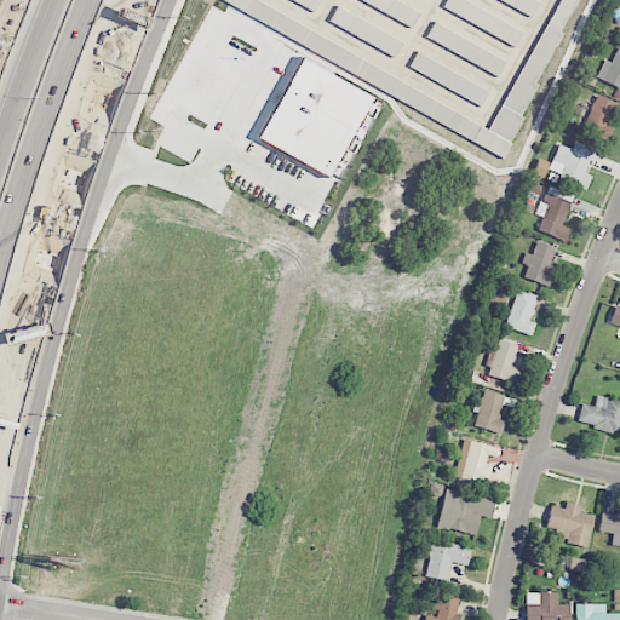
[(291,0),(314,13),(321,0),(291,0)]
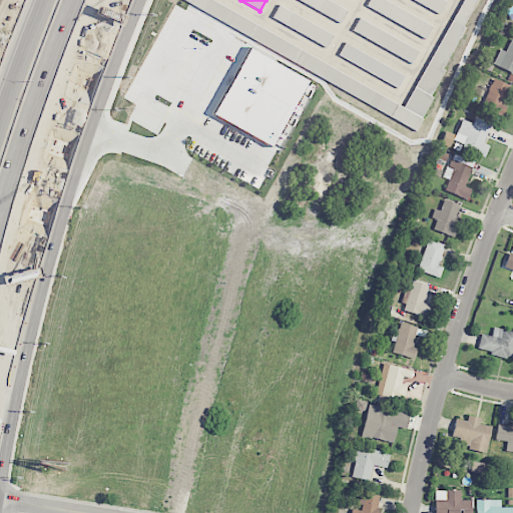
[(426,40),(433,27),(386,0),(369,0),(366,6),(426,40)]
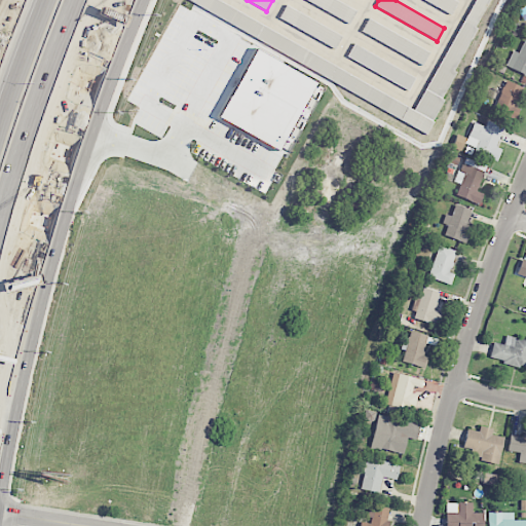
[(423,0),(453,12),(457,0),(423,0)]
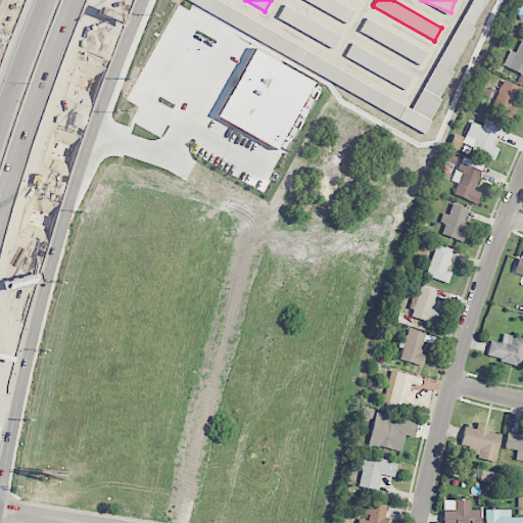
[(334,46),(340,33),(283,7),(277,21),(334,46)]
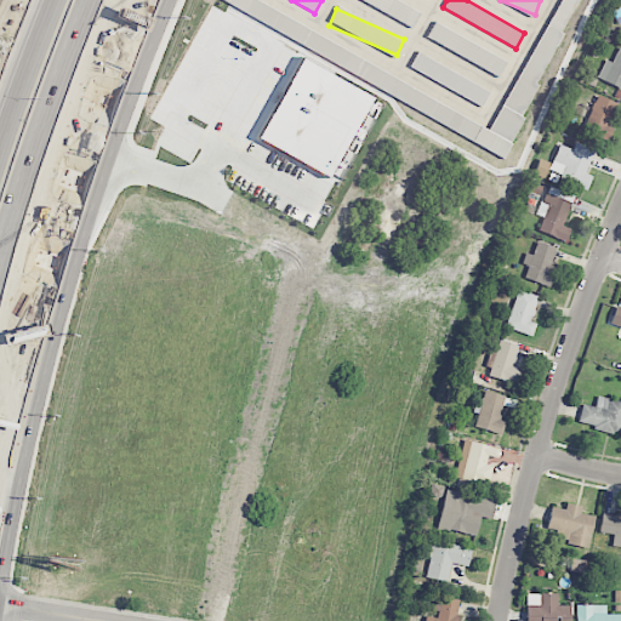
[(426,38),(500,77),(508,61),(434,22),(426,38)]
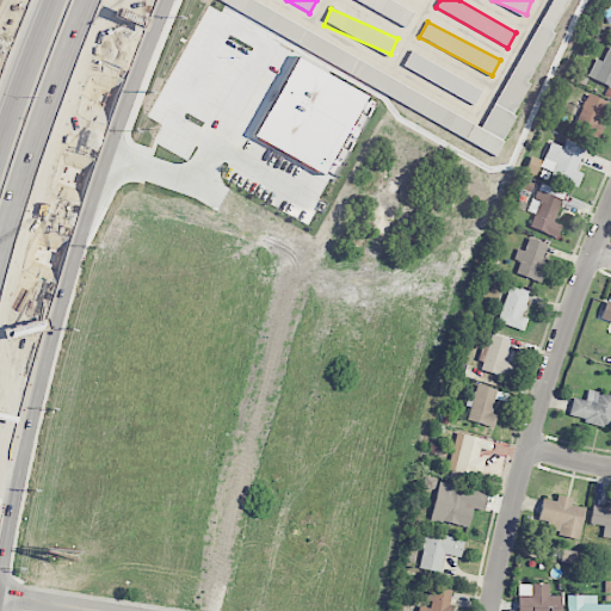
[(596,59),(587,76),(610,87),(610,45),(602,61),(596,59)]
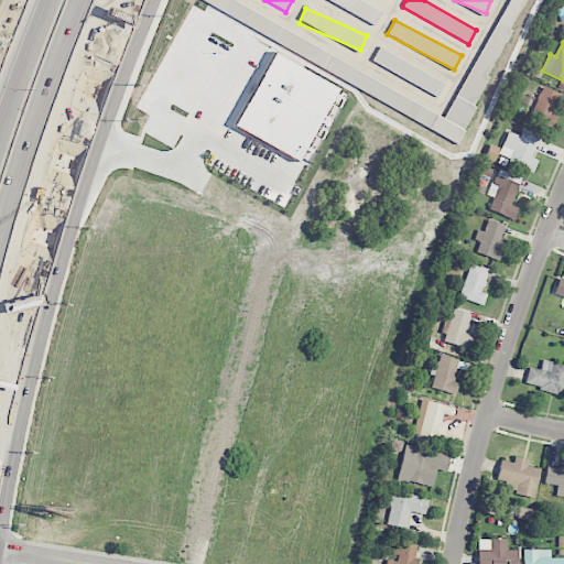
[(446,83),(379,46),(372,61),(438,97),(446,83)]
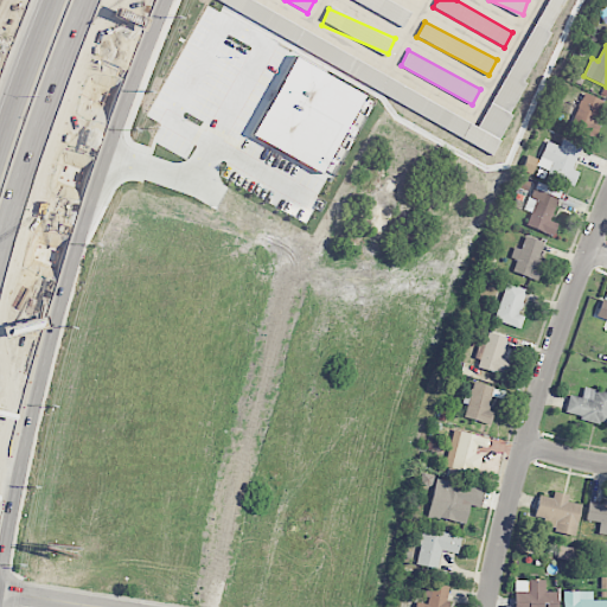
[(568,133),(590,141),(598,125),(595,123),(604,100),(582,93),(568,133)]
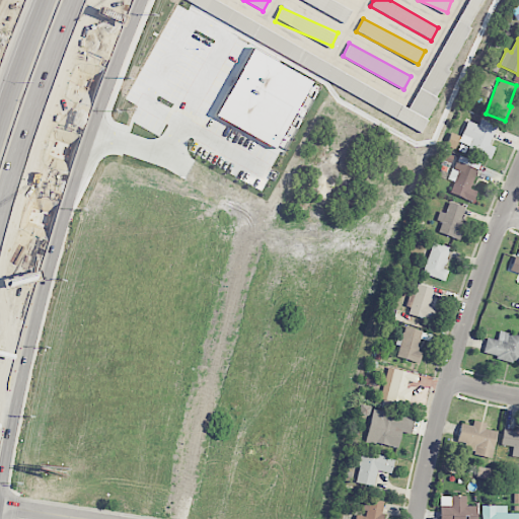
[(496,125),(480,119),(478,125),(467,121),(457,147),(491,159),(495,147),(489,144),(496,125)]
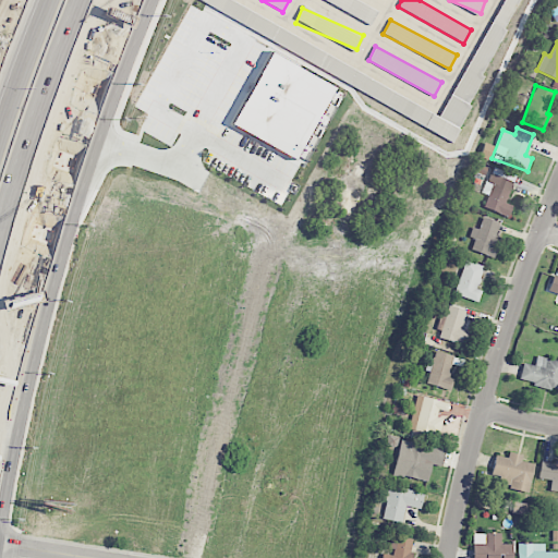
[(484,206),(509,217),(513,206),(505,202),(517,177),(493,167),(482,192),(488,195),(484,206)]
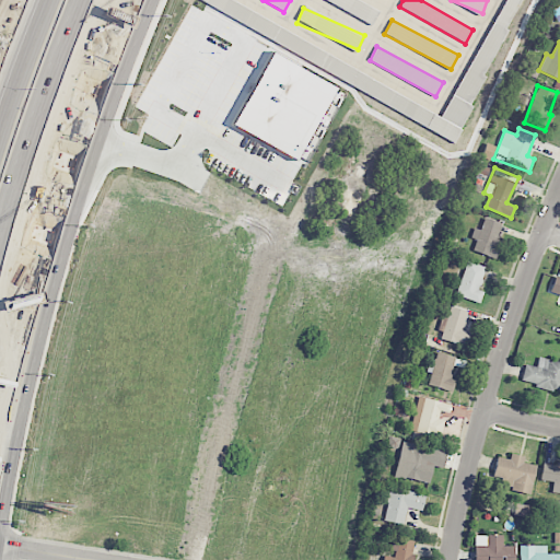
[(501,241),(497,240),(501,222),(483,218),(481,230),(474,228),(470,238),(476,240),(473,252),(498,257),(501,241)]
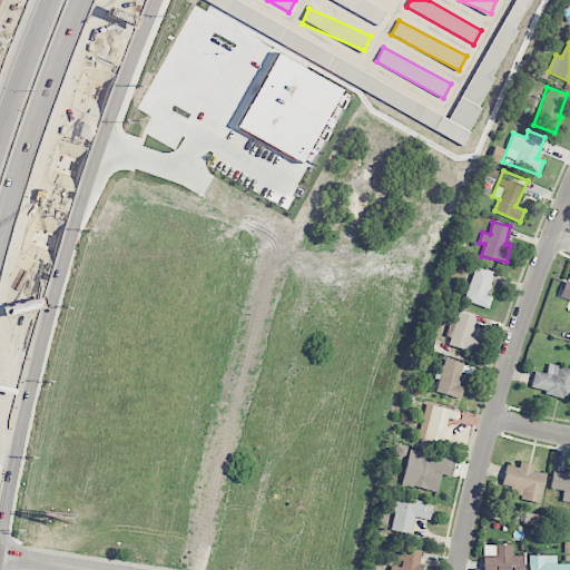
[(463,300),(488,308),(492,297),(487,295),(495,272),(475,265),(463,300)]
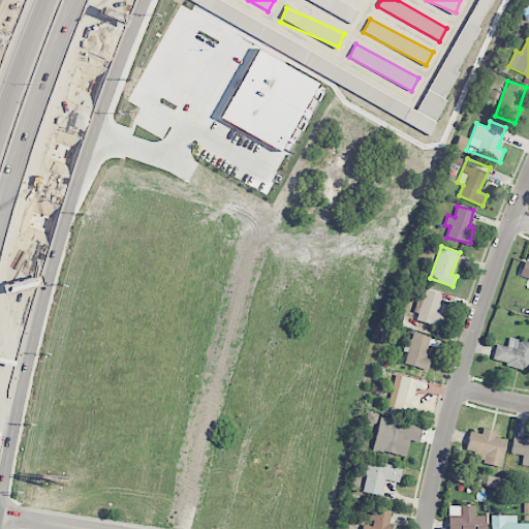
[(528,260),(524,259),(519,276),(528,278),(528,260)]
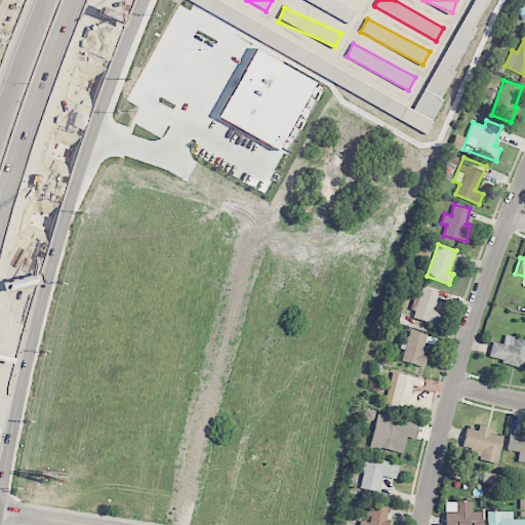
[(440,311),(434,309),(439,292),(419,286),(411,315),(437,322),(440,311)]
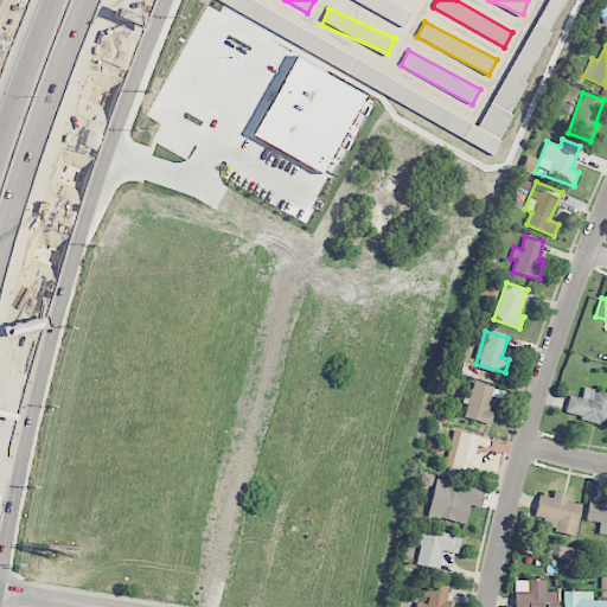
[(494,410),(487,409),(494,387),(472,381),(465,404),(467,404),(464,416),(490,425),(494,410)]
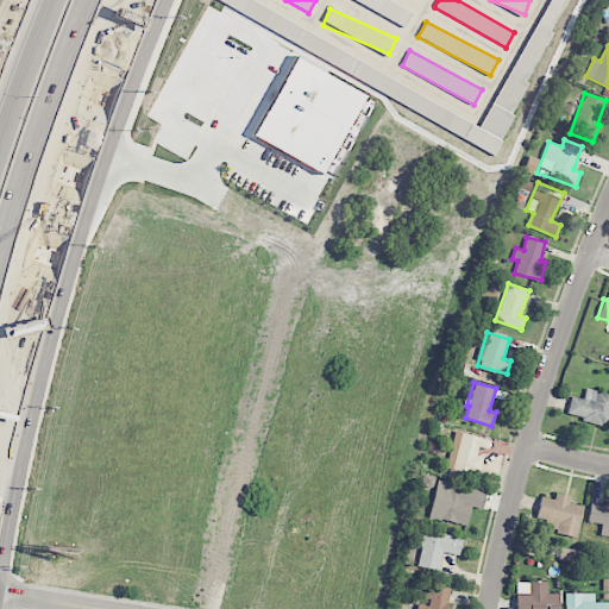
[(608,393),(585,388),(583,399),(571,396),(566,416),(608,425),(608,393)]
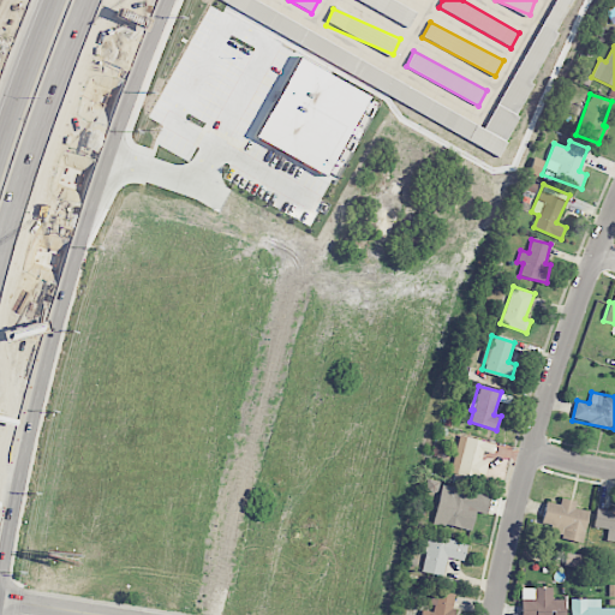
[(483,481),(489,457),(491,458),(495,445),(460,435),(451,472),(483,481)]
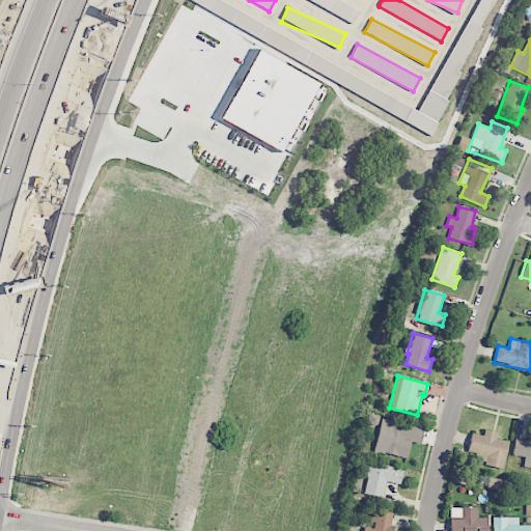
[(374,452),(408,458),(411,442),(420,444),(423,427),(381,419),(374,452)]
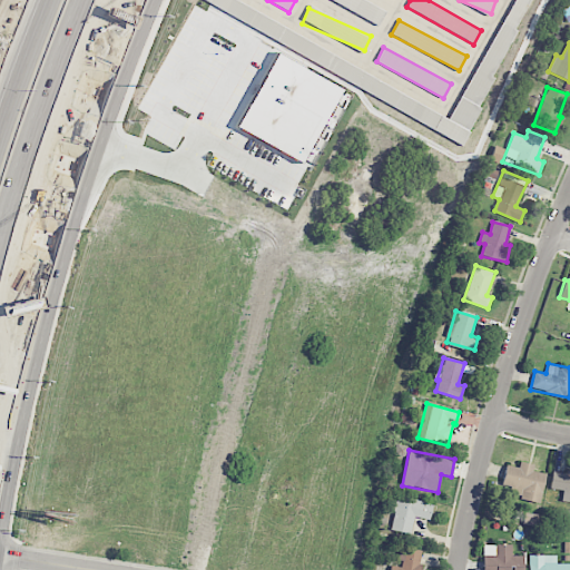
[(544,473),(532,471),(533,464),(520,462),(519,467),(505,464),(502,485),(522,488),(520,500),(541,502),(544,473)]
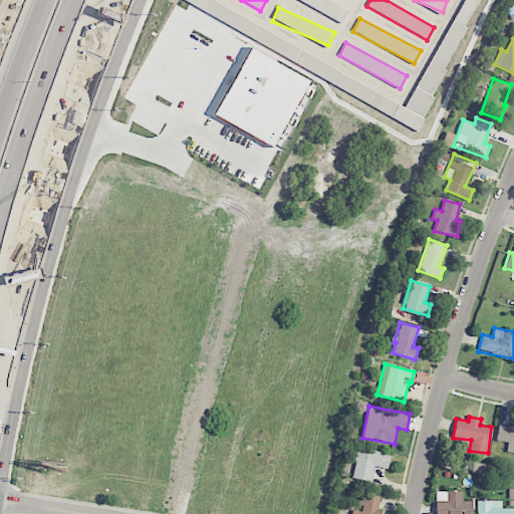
[(506,452),(513,453),(513,425),(511,426),(511,427),(498,426),(496,441),(508,442),(506,452)]
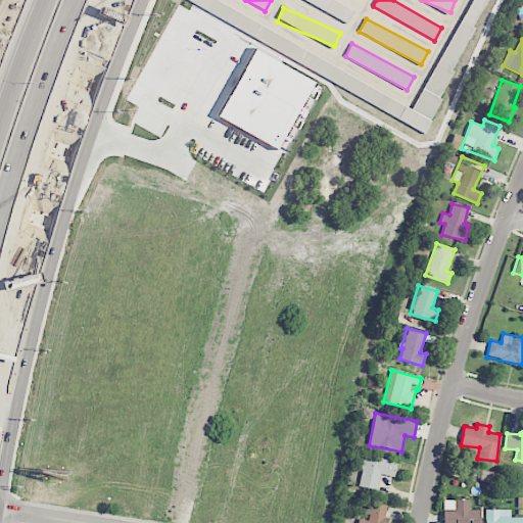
[(359,485),(376,490),(380,473),(393,477),(397,463),(366,455),(359,485)]
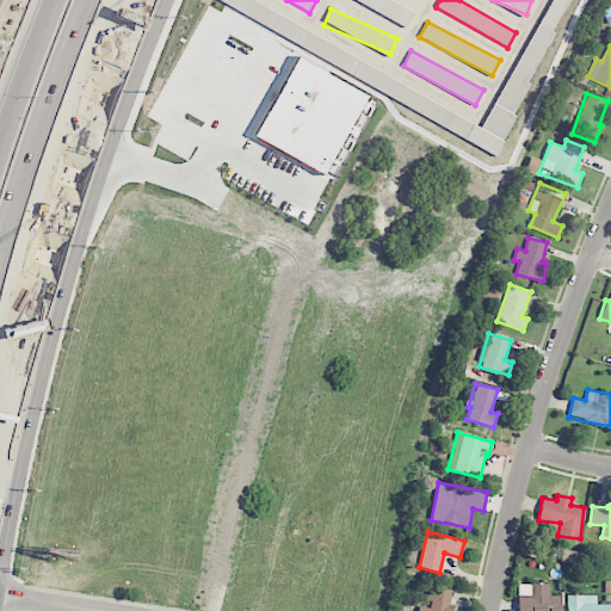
[(518,584),(517,610),(560,610),(561,596),(548,596),(548,584),(518,584)]
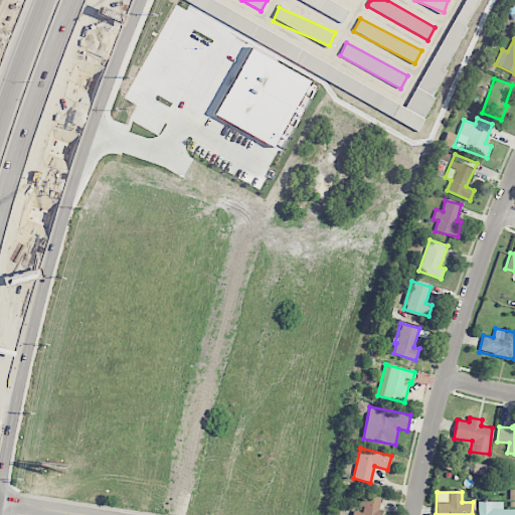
[(378,514),(381,497),(362,495),(360,512),(353,511),(352,514),(378,514)]
